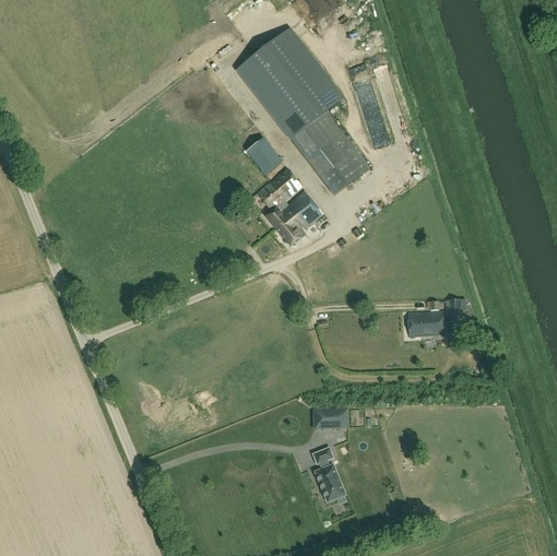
[(287,28),(235,68),(318,177),(355,149),(326,110),(341,98),(287,28)]
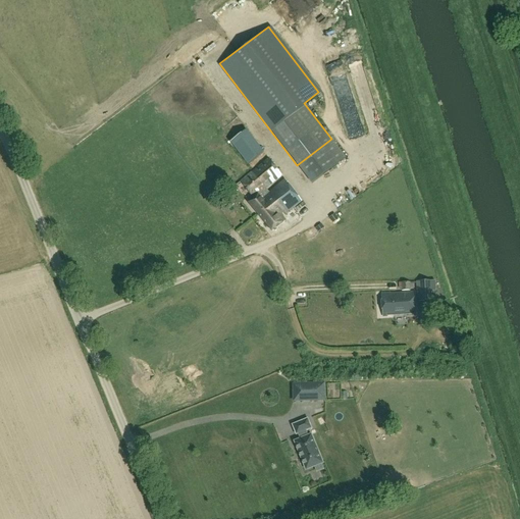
[(232,143),(248,128),(238,117),(222,133),(232,143)]
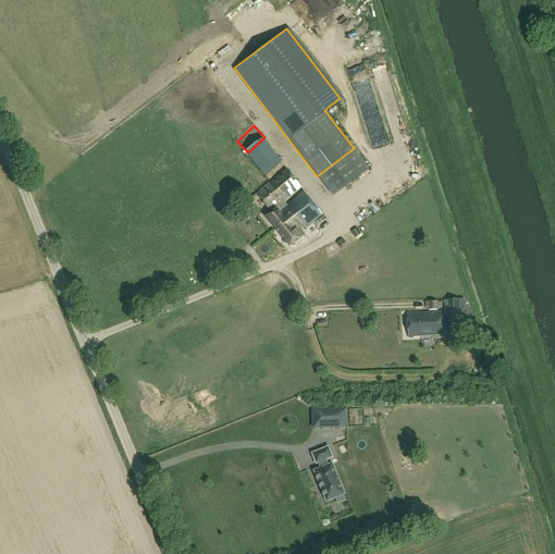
[(63,136),(54,139),(61,154),(70,149),(63,136)]
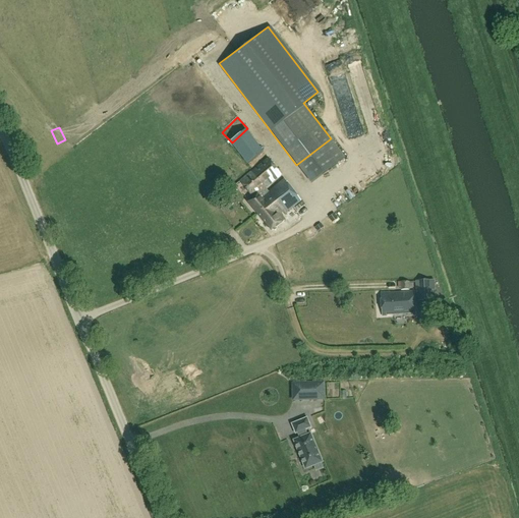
[(242,151),(254,137),(247,130),(234,144),(242,151)]
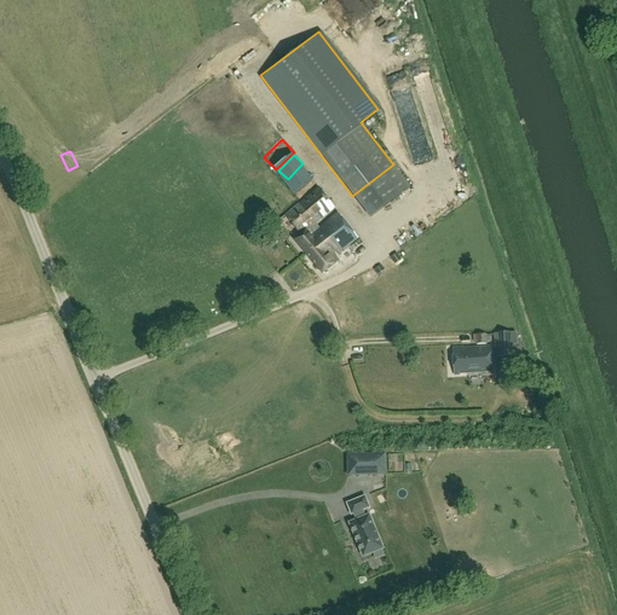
[(294,185),(311,178),(306,167),(289,175),(294,185)]
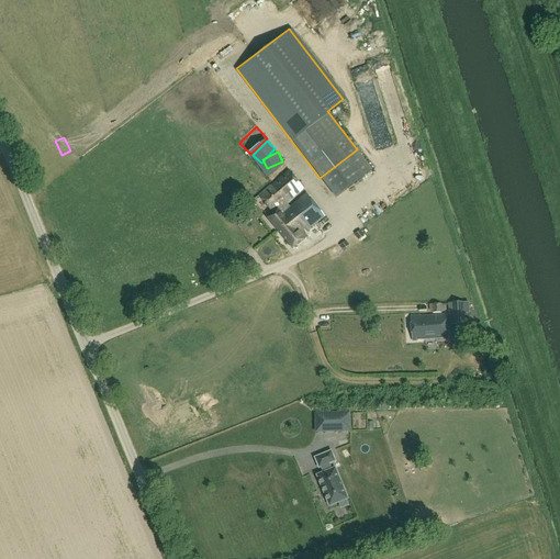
[(266,215),(268,217),(286,202),(284,201),(301,187),(286,168),(256,192),(271,211),(266,215)]
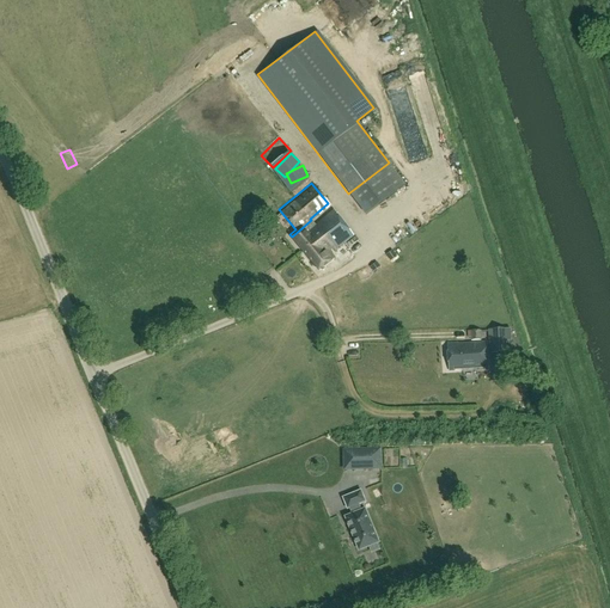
[(403,201),(392,206),(395,212),(406,207),(403,201)]
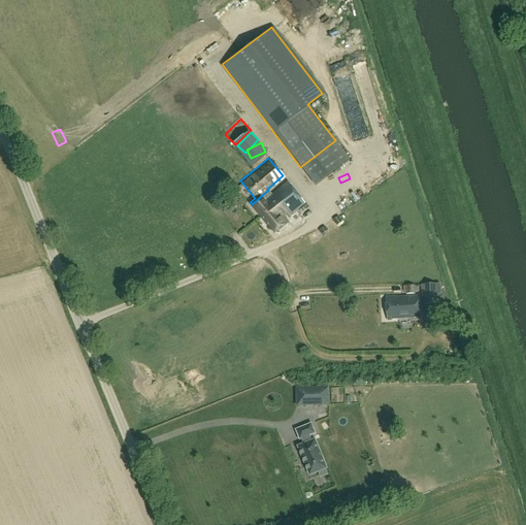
[(268,190),(252,204),(273,231),(280,227),(284,232),(291,226),(283,216),(302,201),(287,179),(269,192),(268,190)]
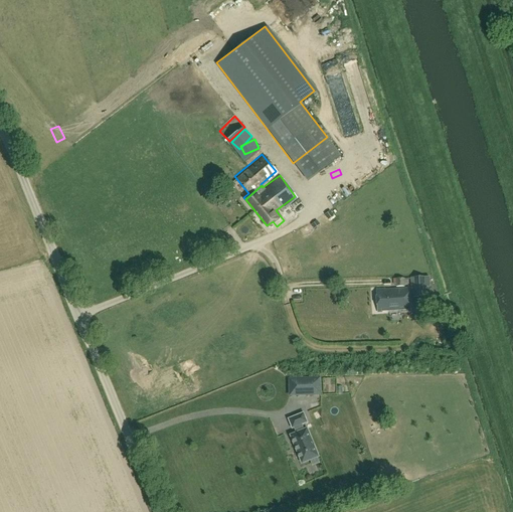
[(327,217),(333,213),(329,208),(323,212),(327,217)]
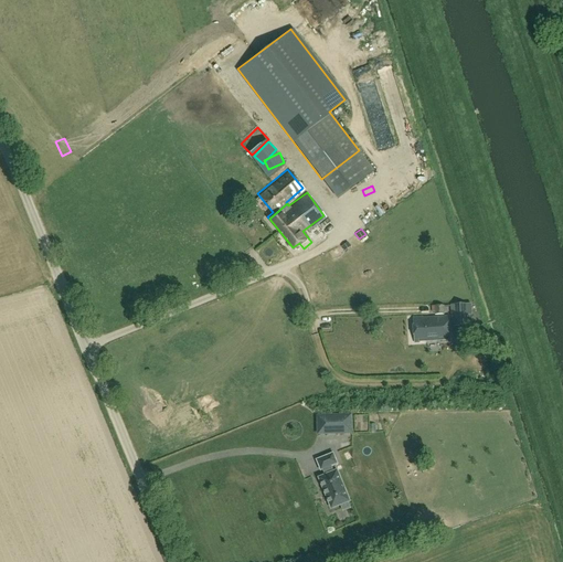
[(436,242),(446,237),(444,231),(433,234),(436,242)]
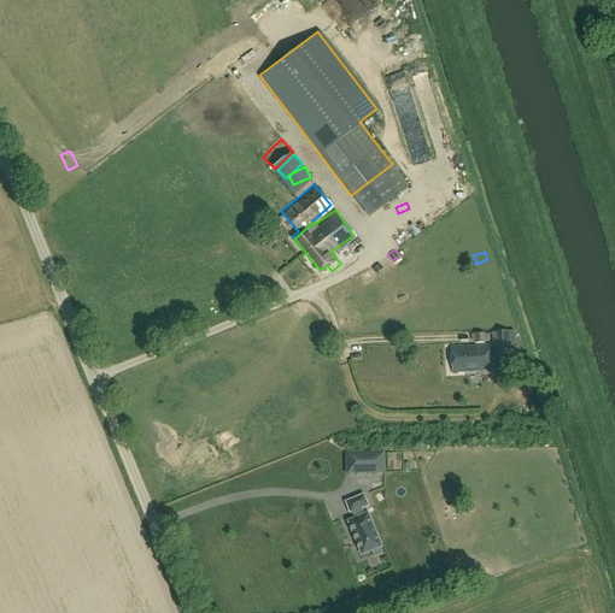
[(484,340),(482,328),(473,328),(473,340),(484,340)]
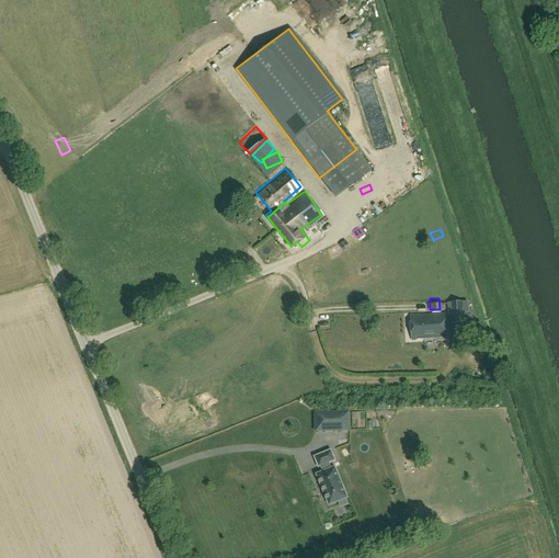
[(464,299),(448,300),(449,321),(465,320),(464,299)]
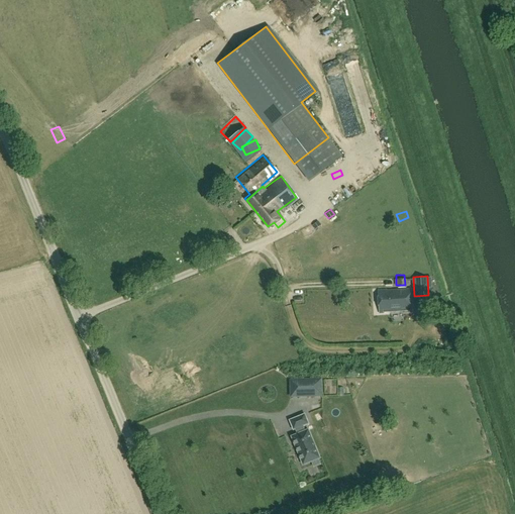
[(408,288),(376,289),(377,310),(409,309),(408,288)]
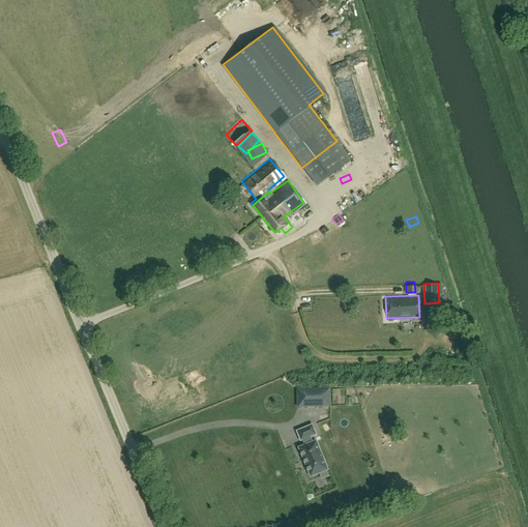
[(327,387),(303,387),(304,404),(327,404),(327,387)]
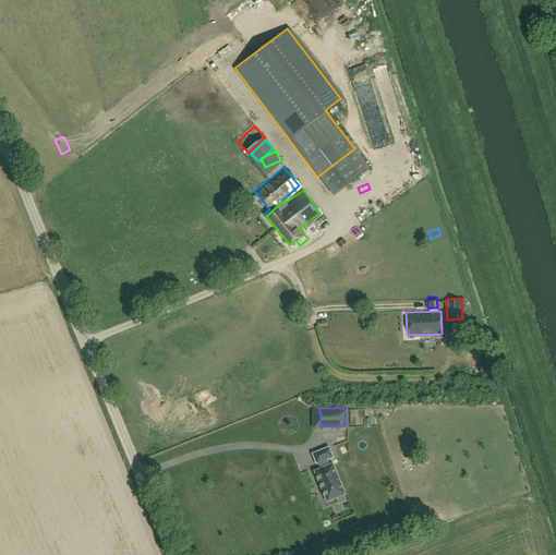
[(330,445),(333,435),(312,430),(309,438),(330,445)]
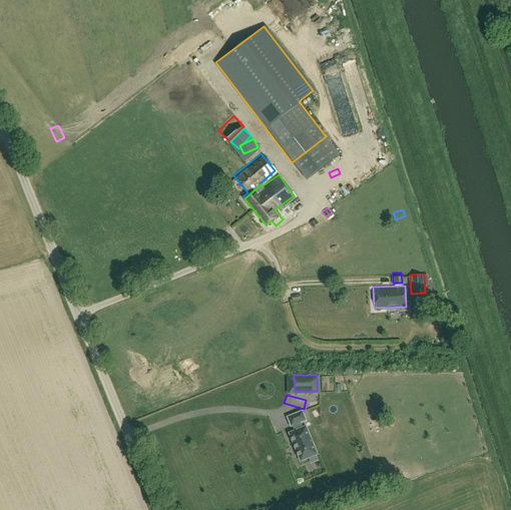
[(301,409),(286,415),(290,425),(292,424),(299,421),(304,418),(301,409)]
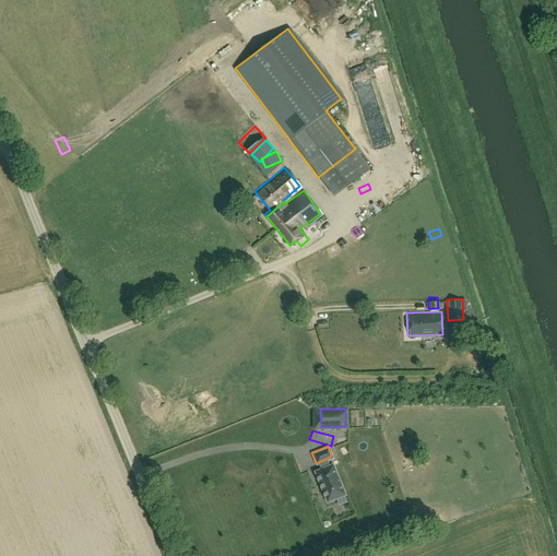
[(320,468),(313,471),(326,500),(343,493),(331,463),(328,464),(326,459),(318,462),(320,468)]
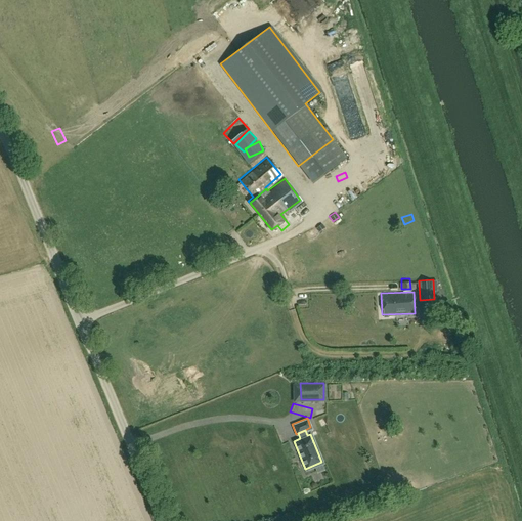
[(370,457),(370,468),(385,468),(386,458),(370,457)]
